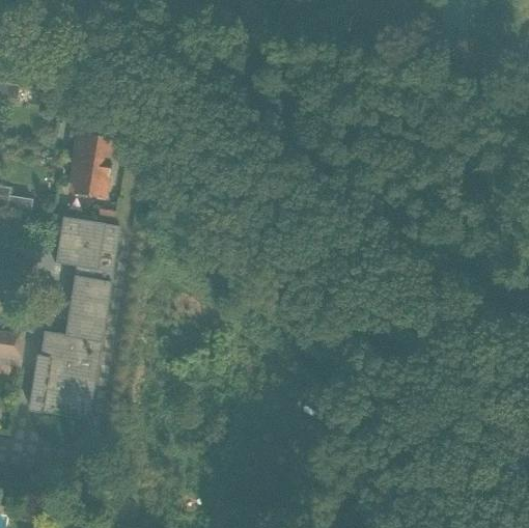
[(342,12),(339,27),(351,29),(354,15),(342,12)]
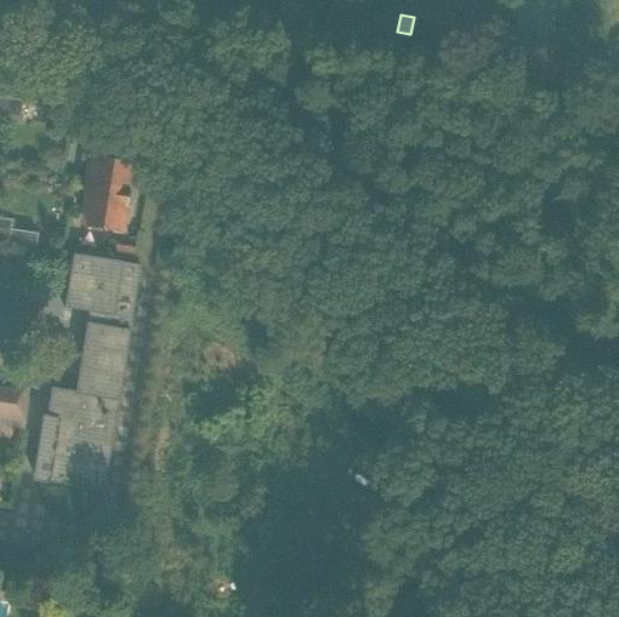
[(0,110),(22,114),(24,98),(0,93),(0,110)]
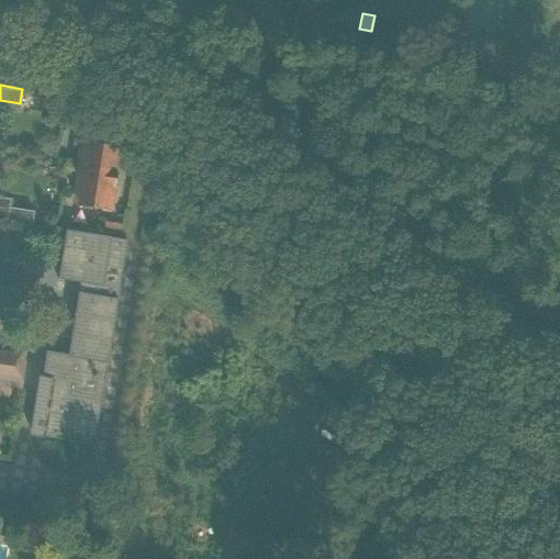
[(80,203),(111,208),(121,147),(84,142),(75,191),(82,192),(80,203)]
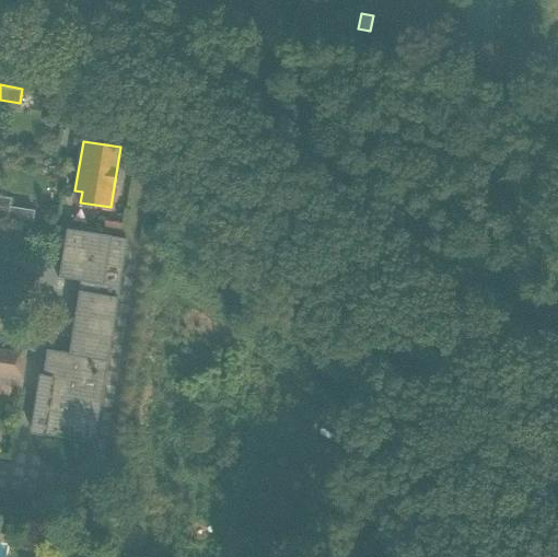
[(0,218),(9,220),(33,223),(35,209),(11,206),(12,196),(0,194),(0,218)]
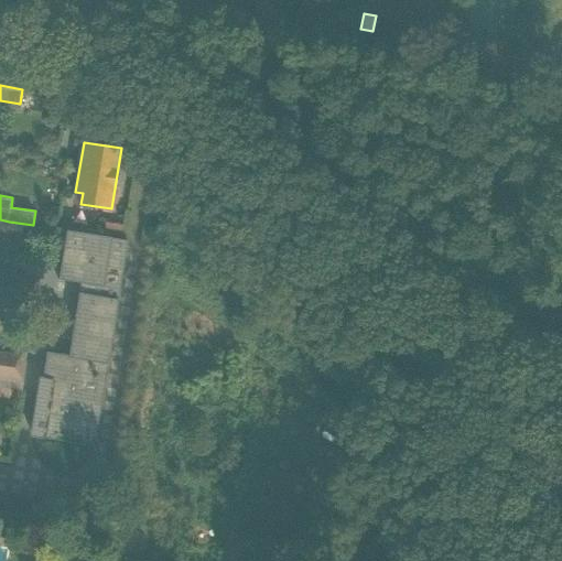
[(47,351),(43,380),(52,381),(47,412),(39,411),(34,434),(95,444),(128,239),(67,229),(60,278),(82,281),(69,355),(47,351)]
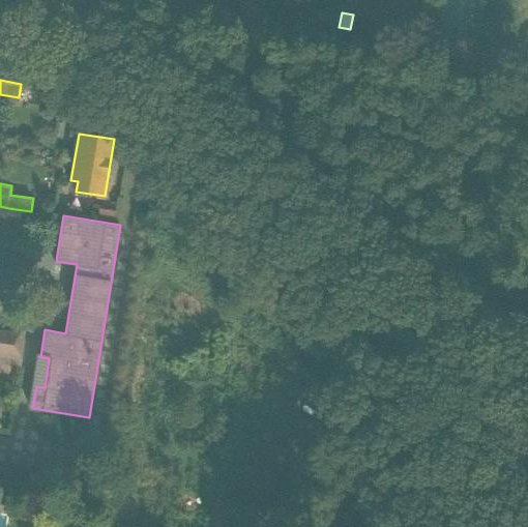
[(0,354),(22,358),(21,364),(22,364),(23,358),(26,339),(21,331),(0,327),(0,354)]
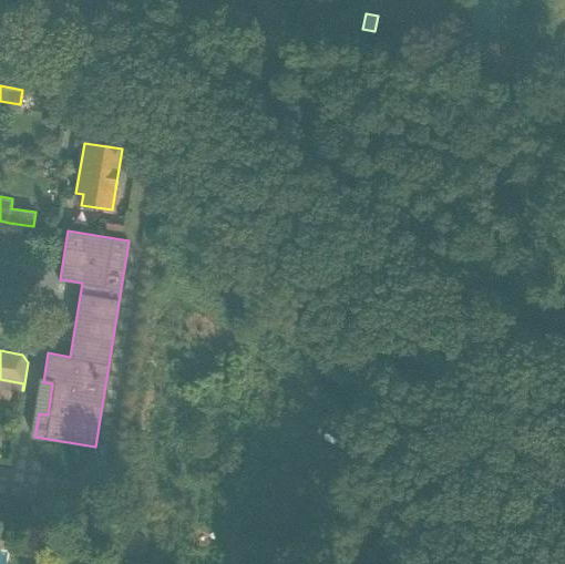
[(0,523),(4,524),(9,498),(0,495),(0,523)]
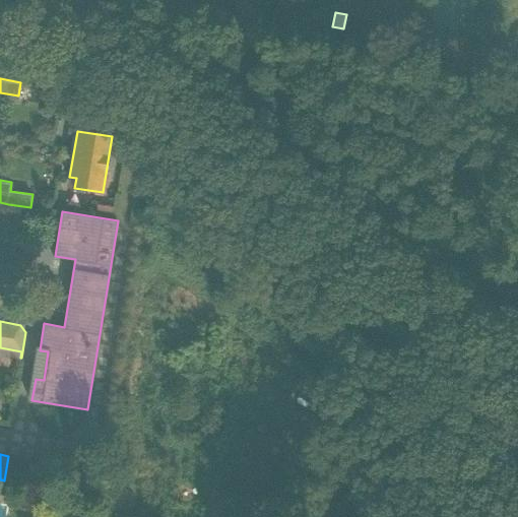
[(16,482),(20,458),(8,456),(4,480),(16,482)]
